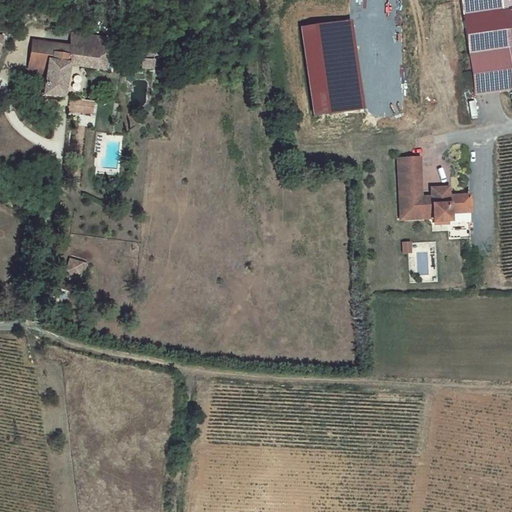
[(32,42),(32,43),(28,66),(34,67),(33,71),(32,75),(39,76),(38,80),(44,81),(42,97),(62,99),(68,66),(102,71),(105,54),(32,42)]
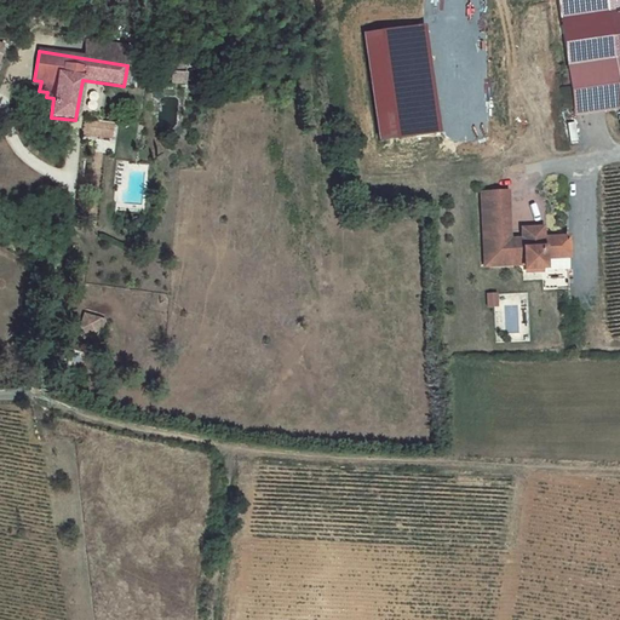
[(619,59),(568,67),(575,115),(619,109),(619,59)]
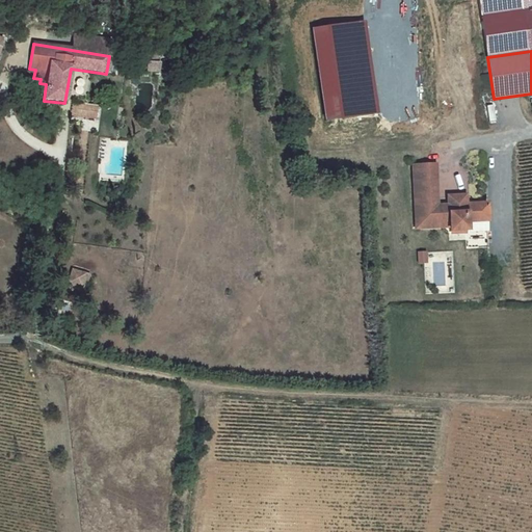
[(96,121),(98,106),(72,102),(70,116),(73,117),(96,121)]
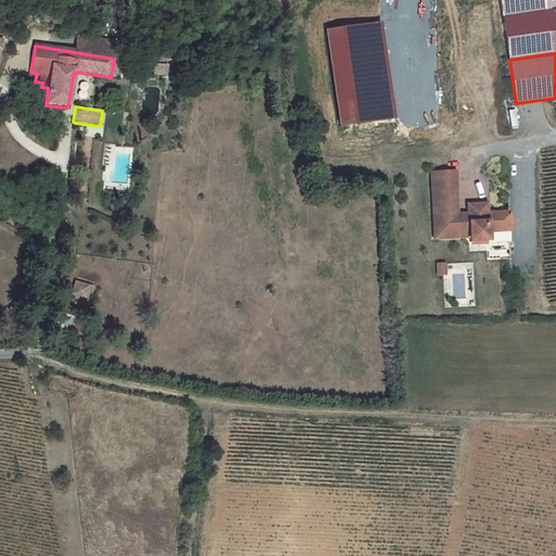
[(431,174),(433,213),(438,213),(439,236),(469,234),(469,238),(469,242),(485,241),(487,262),(506,261),(507,270),(512,269),(510,261),(509,261),(508,231),(508,214),(485,215),(485,211),(468,211),(468,215),(455,216),(455,212),(451,212),(450,173),(431,174)]
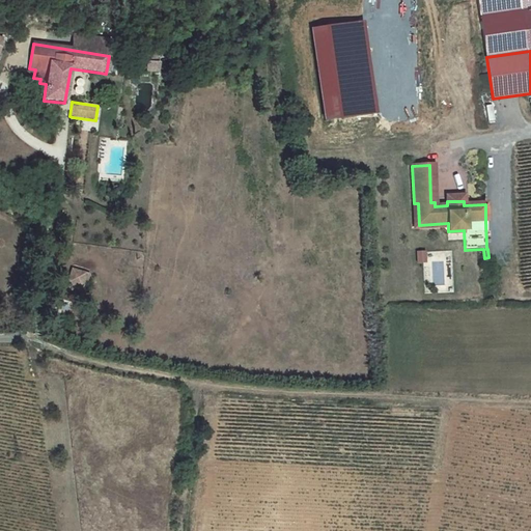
[(418,203),(414,203),(415,229),(448,227),(448,223),(419,225),(418,203)]
